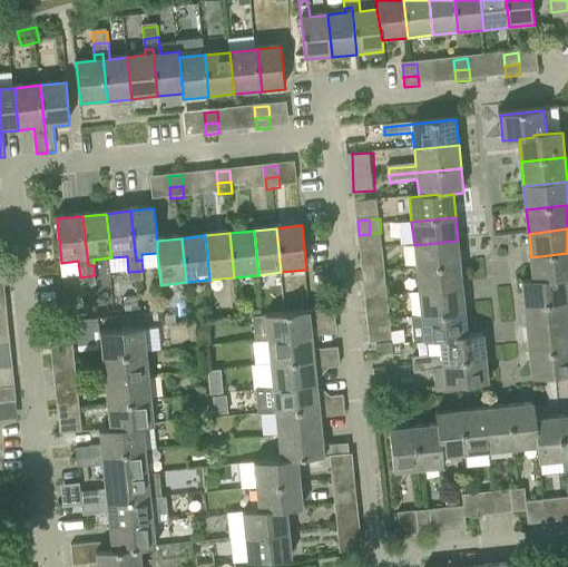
[(417,270),(460,265),(458,241),(414,245),(417,270)]
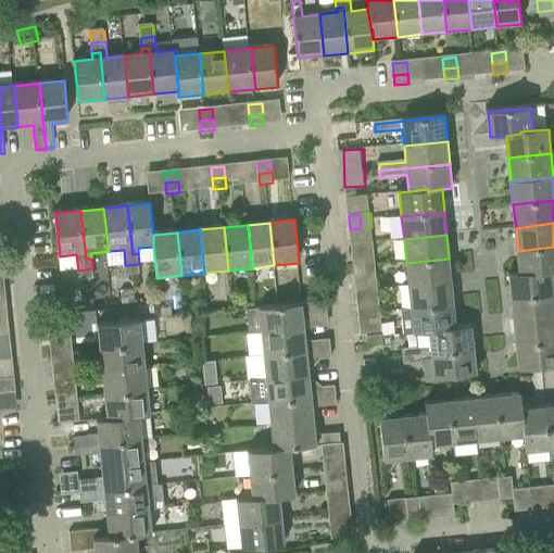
[(520,274),(552,273),(553,273),(553,247),(518,251),(520,274)]
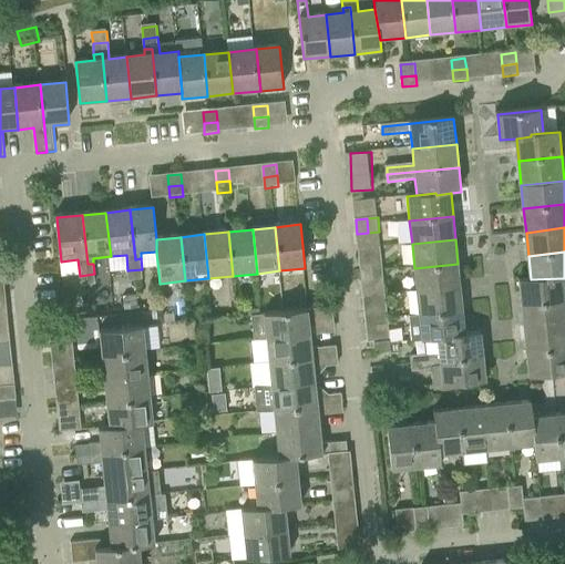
[(417,294),(461,289),(458,264),(414,268),(417,294)]
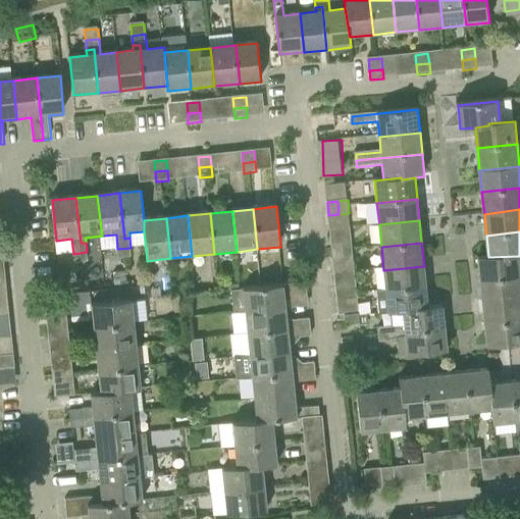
[(332,252),(353,250),(352,244),(331,246),(332,252)]
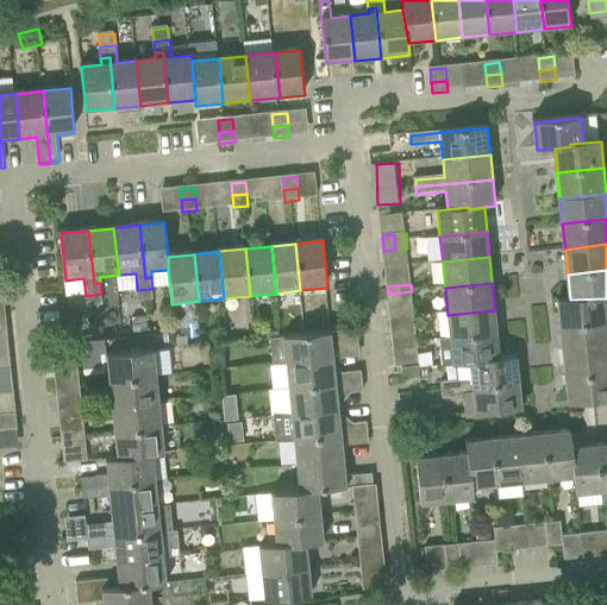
[(137,292),(138,303),(146,302),(154,302),(152,289),(137,290),(137,292)]
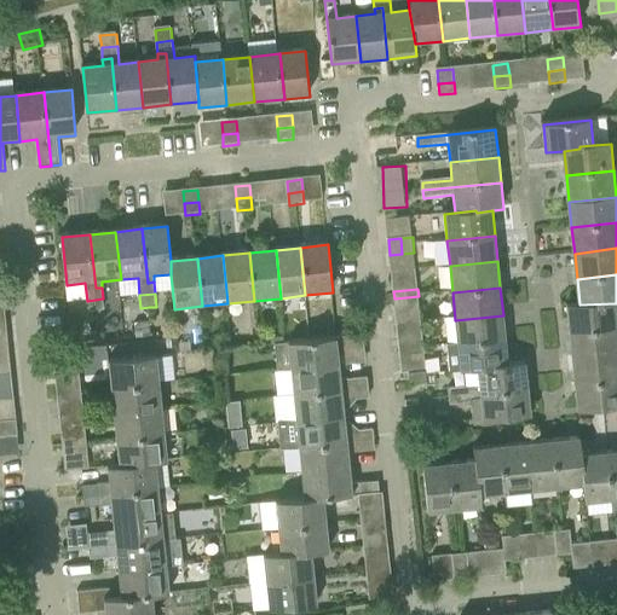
[(396,307),(420,305),(419,296),(395,299),(396,307)]
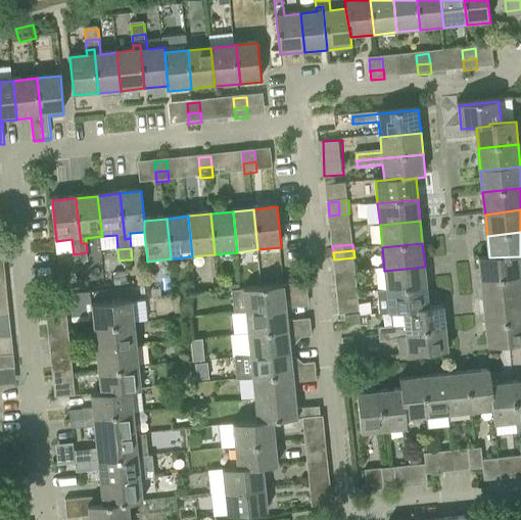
[(74,254),(75,265),(88,264),(87,252),(74,254)]
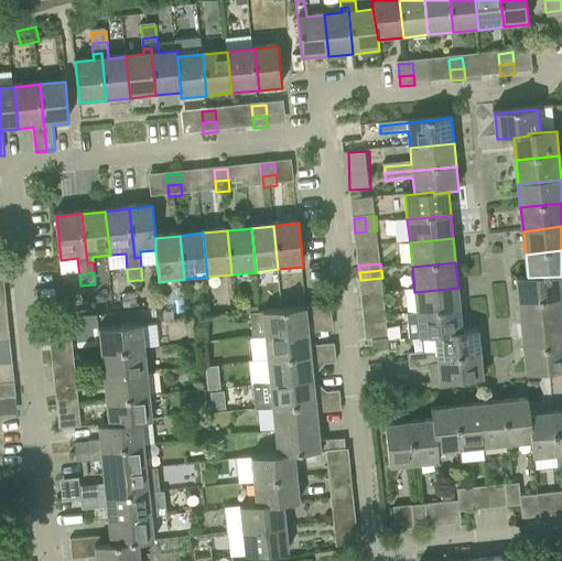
[(519,304),(561,300),(561,284),(560,277),(528,278),(517,279),(519,304)]
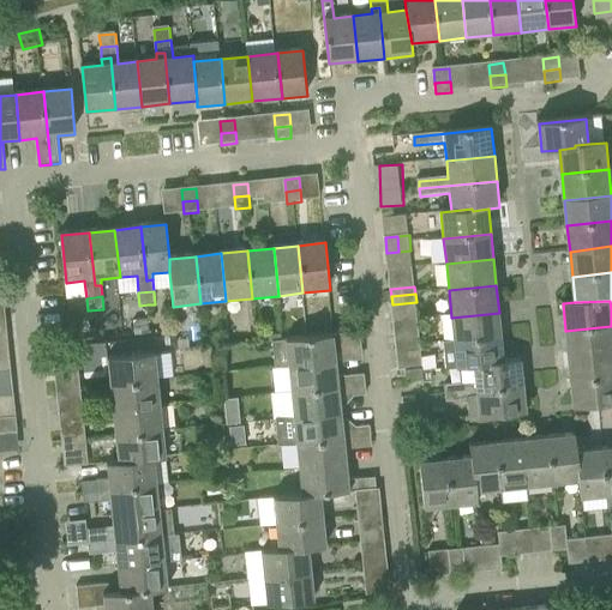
[(454,343),(502,338),(499,313),(451,318),(454,343)]
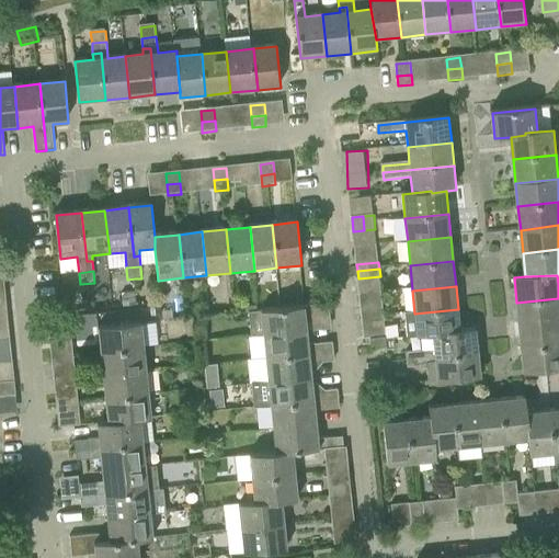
[(520,327),(558,322),(558,298),(516,303),(520,327)]
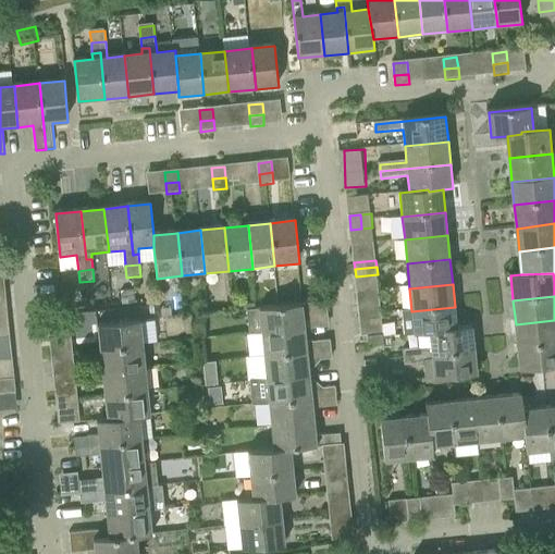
[(262,335),(305,331),(304,316),(328,314),(328,304),(259,310),(262,335)]
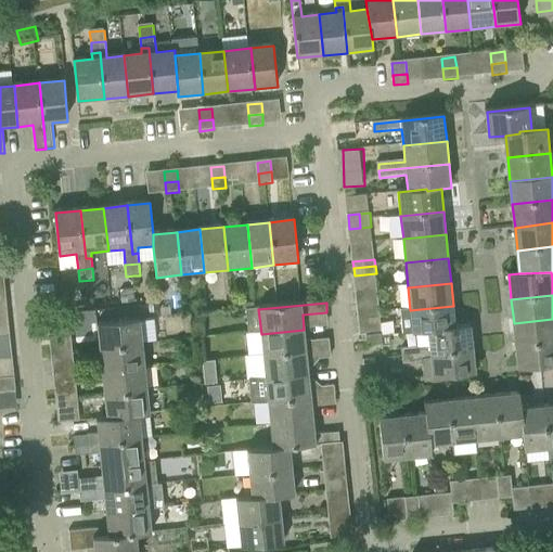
[(370,321),(381,320),(380,306),(369,307),(370,321)]
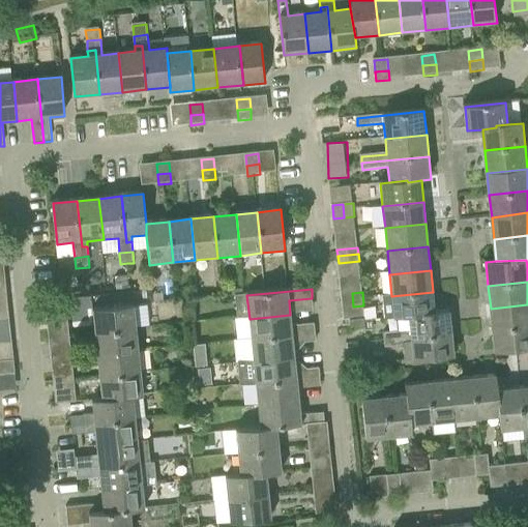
[(409,318),(435,313),(433,292),(391,296),(394,319),(409,318)]
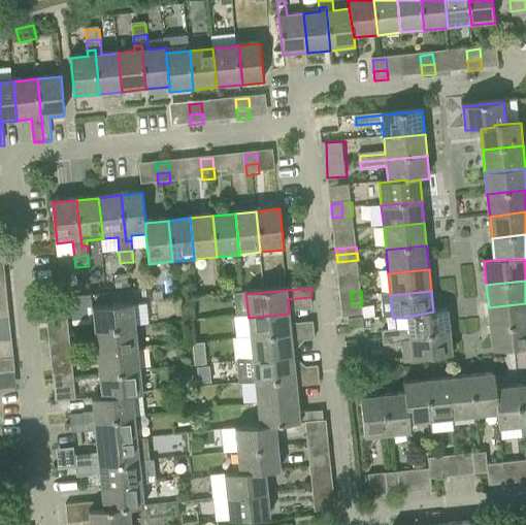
[(341,306),(352,305),(351,292),(340,293),(341,306)]
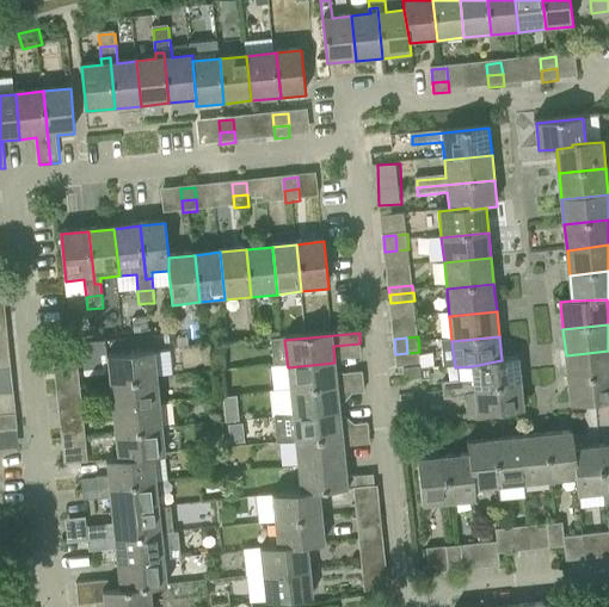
[(568,381),(608,376),(608,351),(566,355),(568,381)]
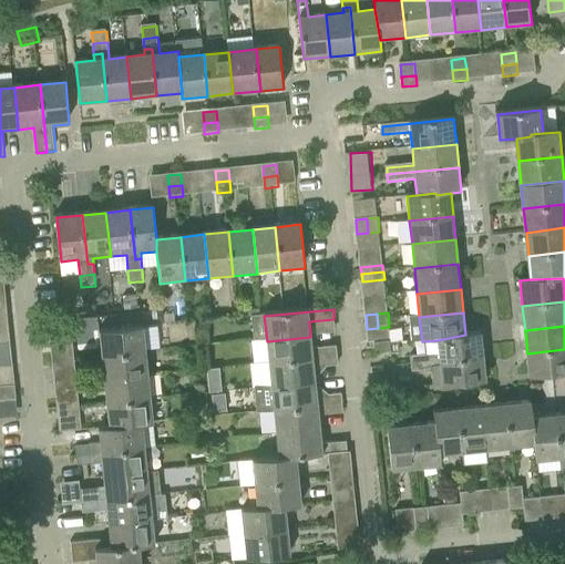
[(102,357),(146,352),(144,329),(100,334),(102,357)]
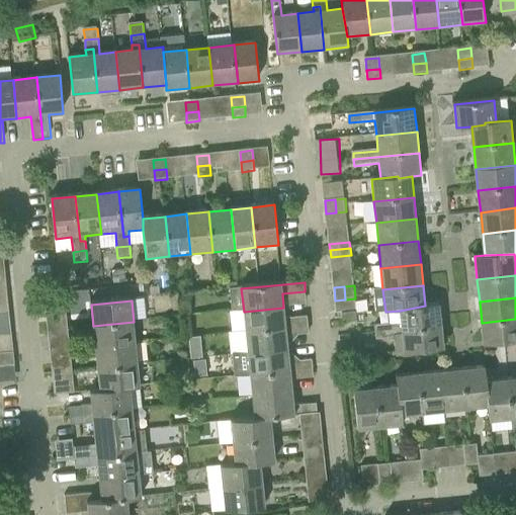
[(398,332),(442,327),(440,305),(425,306),(400,311),(401,324),(387,326),(388,339),(398,338),(398,332)]
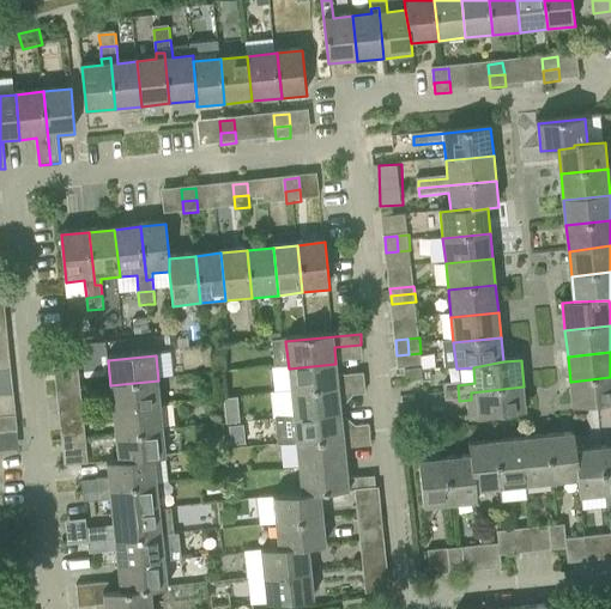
[(0,371),(1,379),(13,378),(11,364),(0,364),(0,371)]
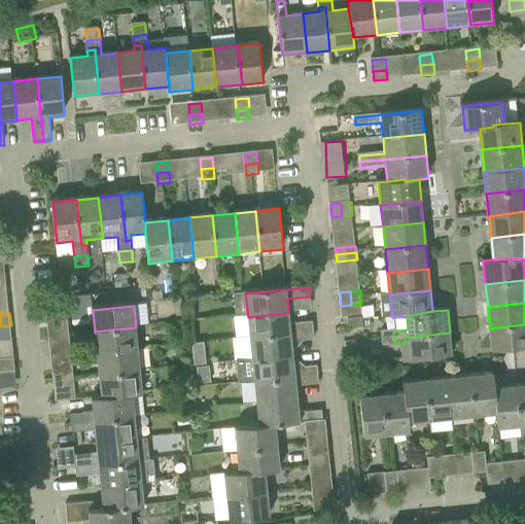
[(250,339),(314,332),(313,323),(289,325),(288,313),(248,317),(250,339)]
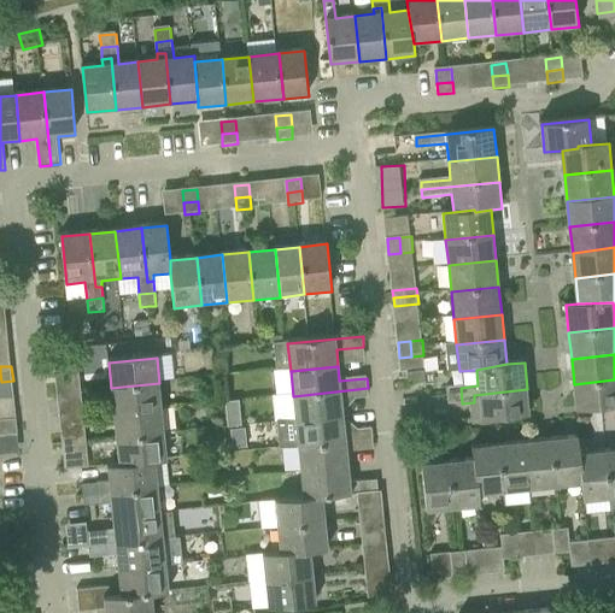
[(409,385),(426,384),(425,372),(408,373),(409,385)]
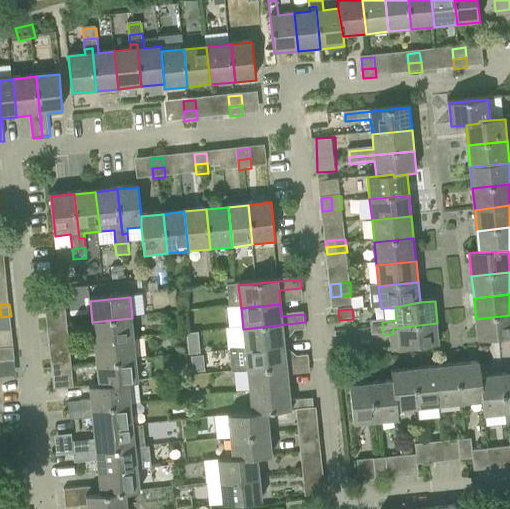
[(478,341),(509,337),(509,315),(476,319),(478,341)]
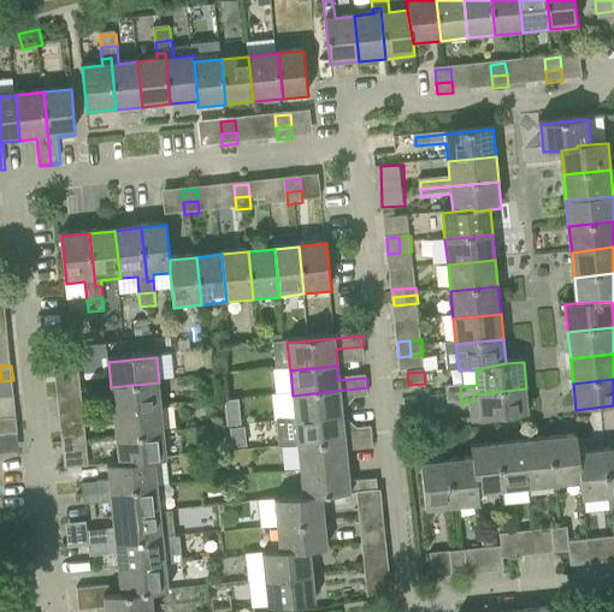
[(114,414),(163,409),(159,382),(111,387),(114,414)]
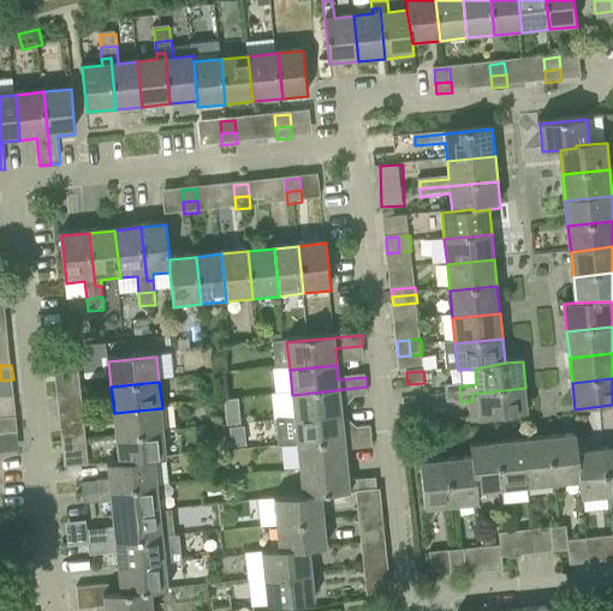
[(70,400),(82,399),(81,383),(69,384),(70,400)]
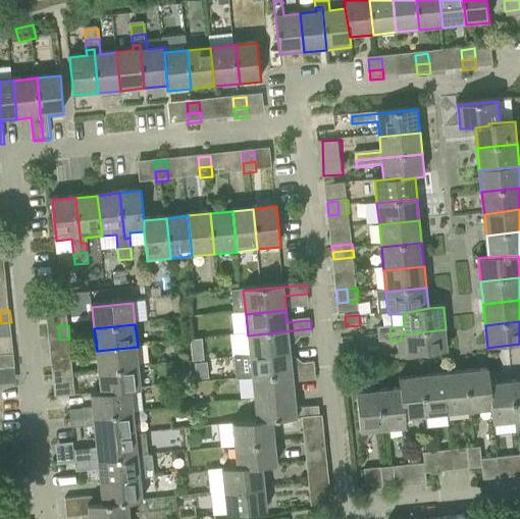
[(49,341),(59,340),(58,326),(48,327),(49,341)]
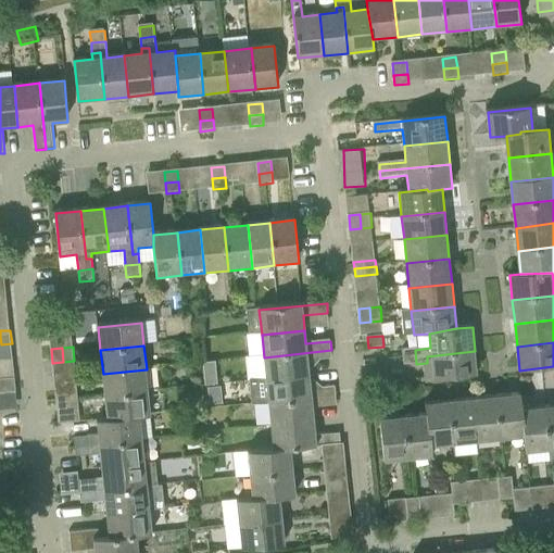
[(266,381),(310,377),(307,362),(332,360),(331,350),(264,357),(266,381)]
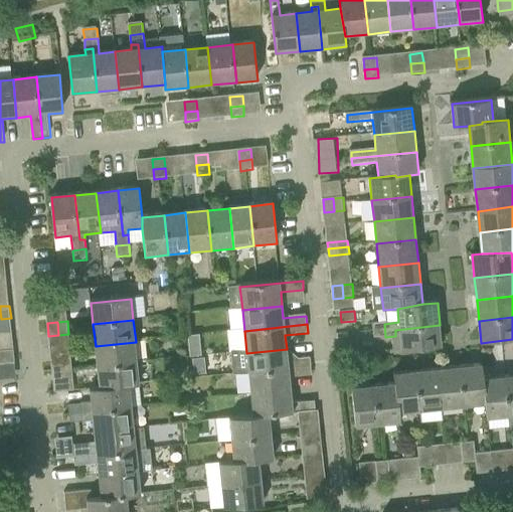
[(385,337),(384,324),(373,325),(375,338),(385,337)]
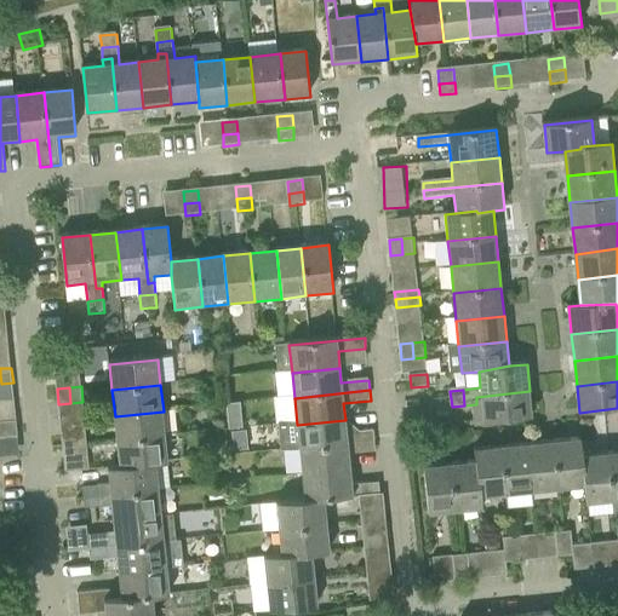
[(485,422),(532,418),(530,391),(476,397),(476,404),(482,403),(485,422)]
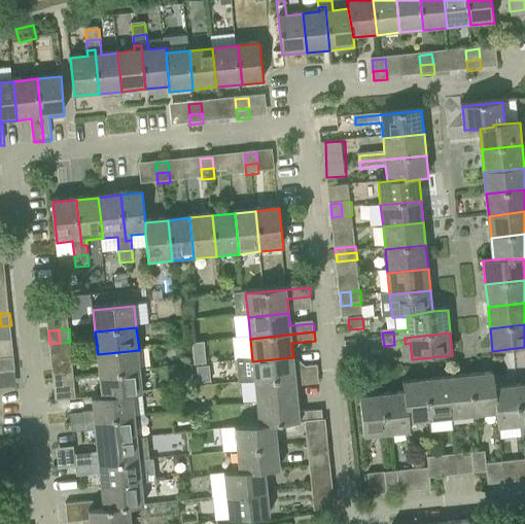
[(194,345),(196,367),(207,365),(205,344),(194,345)]
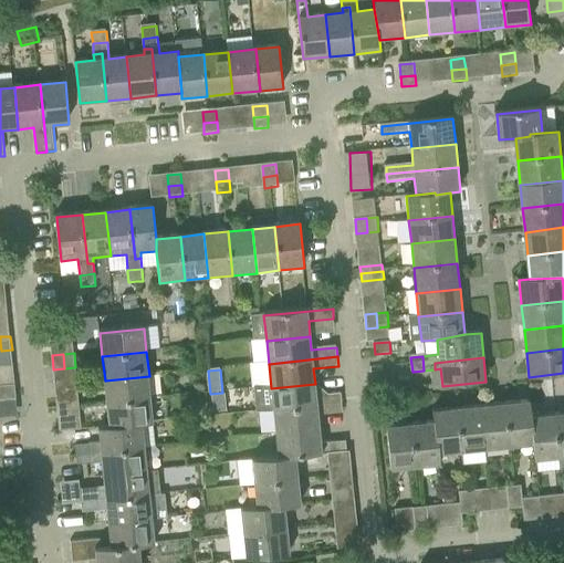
[(107,405),(152,400),(149,376),(105,381),(107,405)]
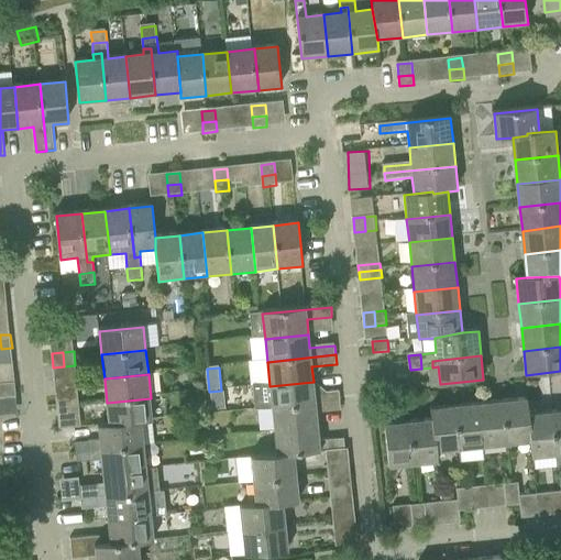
[(340,402),(340,393),(315,396),(314,382),(270,386),(272,408),(340,402)]
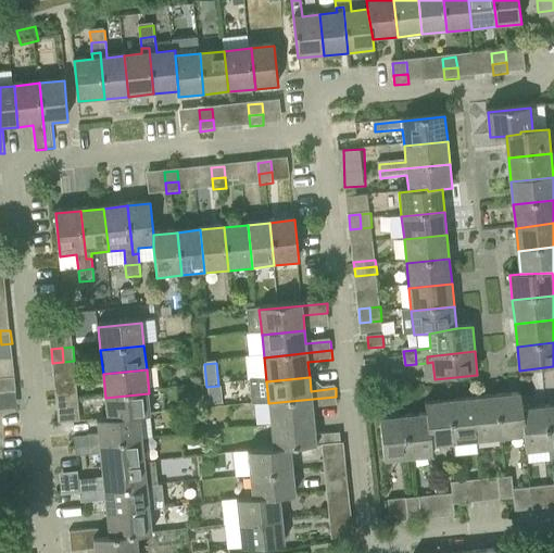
[(5,393),(16,392),(15,378),(4,379),(5,393)]
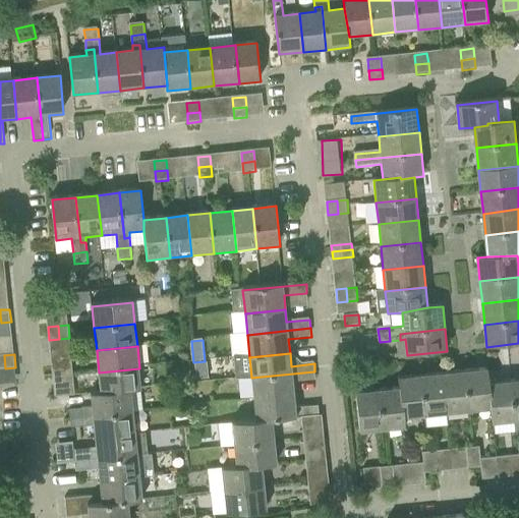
[(63,369),(64,383),(74,382),(72,368),(63,369)]
